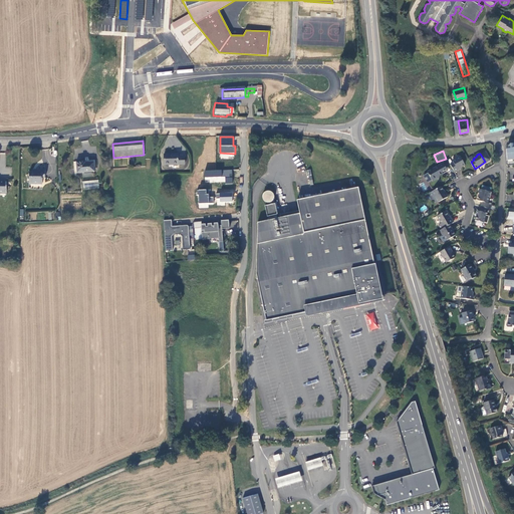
[(176,156),(163,156),(163,167),(183,166),(183,158),(176,158),(176,156)]
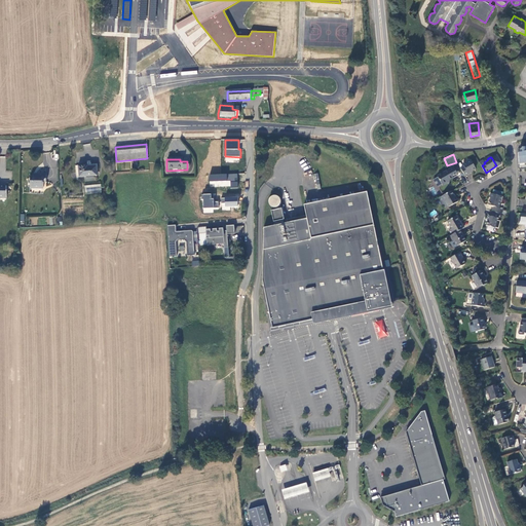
[(460,168),(464,176),(468,174),(468,173),(476,168),(471,160),(470,159),(467,161),(466,162),(463,164),(464,166),(460,168)]
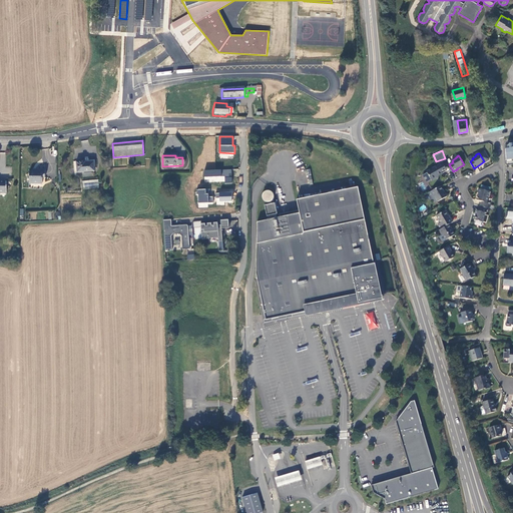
[(85,161),(74,162),(74,173),(93,171),(92,163),(85,163),(85,161)]
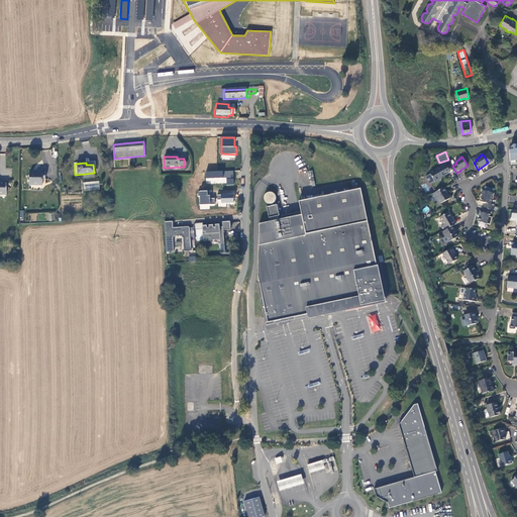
[(430,173),(435,182),(439,180),(439,179),(445,175),(440,167),(430,173)]
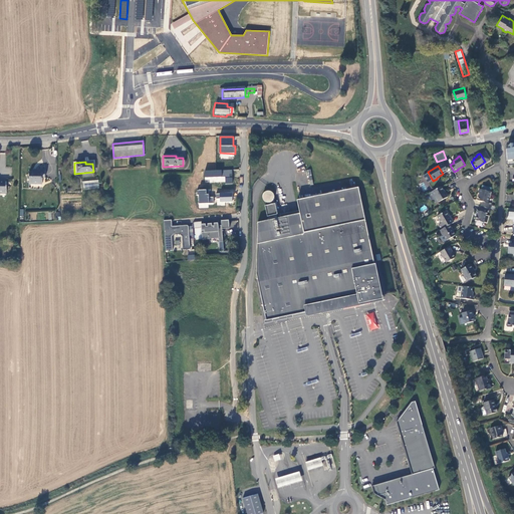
[(30,173),(30,184),(42,185),(43,179),(46,179),(47,170),(35,169),(34,173),(30,173)]
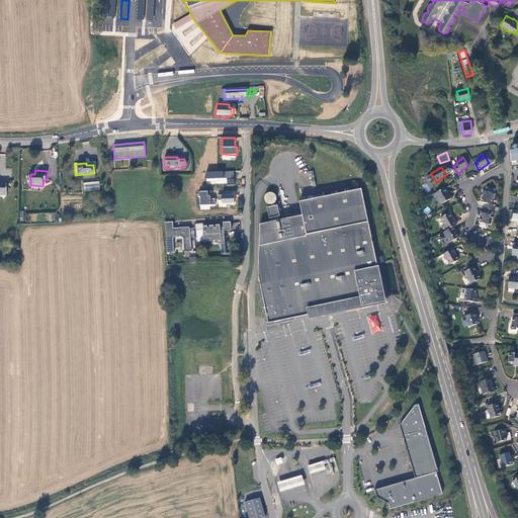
[(236,176),(235,172),(207,173),(207,179),(228,179),(229,186),(236,185),(236,179),(233,179),(233,176),(236,176)]
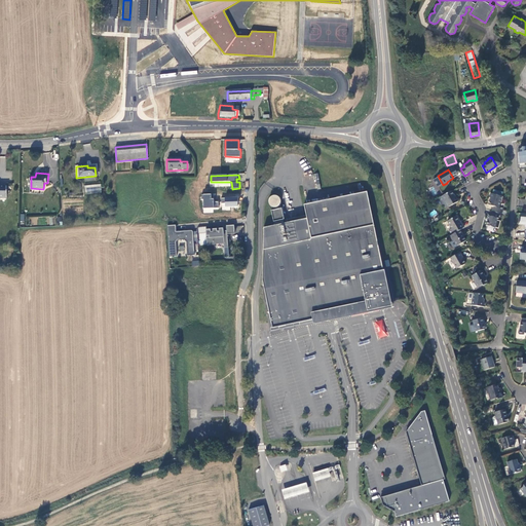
[(84,186),(85,196),(100,195),(99,185),(84,186)]
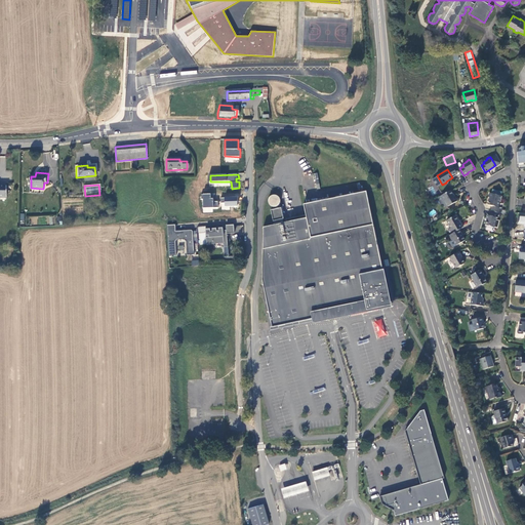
[(446,203),(448,206),(457,201),(455,197),(454,197),(450,191),(438,198),(442,205),(443,204),(446,203)]
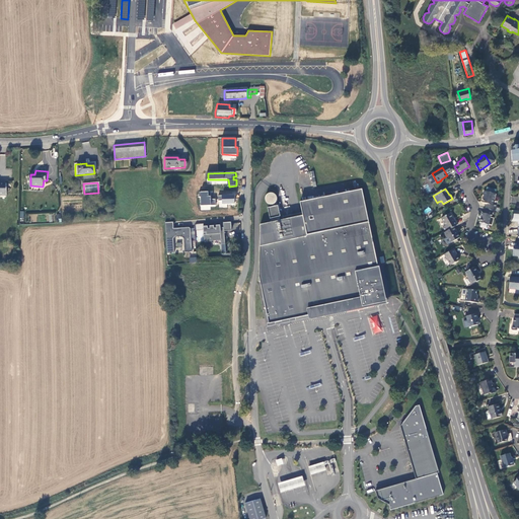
[(384,300),(362,190),(300,202),(302,213),(303,216),(283,220),(261,225),(258,276),(269,324),(311,315),(311,316),(313,317),(316,317),(318,317),(321,317),(323,316),(326,316),(328,315),(330,314),(332,313),(335,311),(335,310),(384,300)]
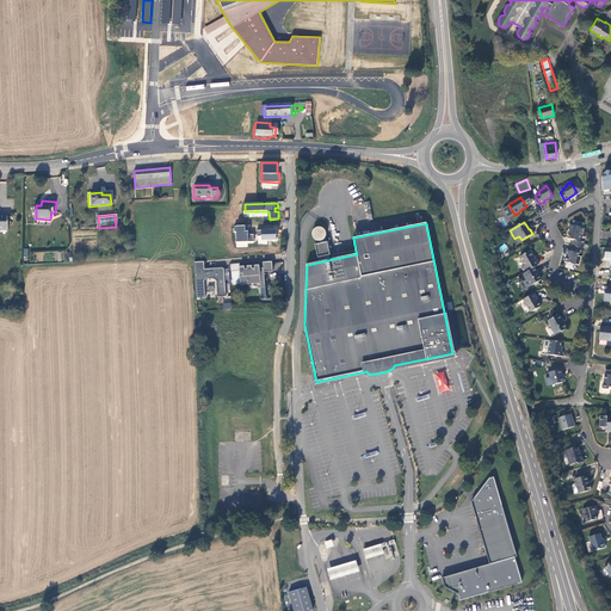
[(573,246),(580,248),(581,241),(580,241),(584,228),(571,224),(568,229),(571,230),(569,239),(574,240),(573,246)]
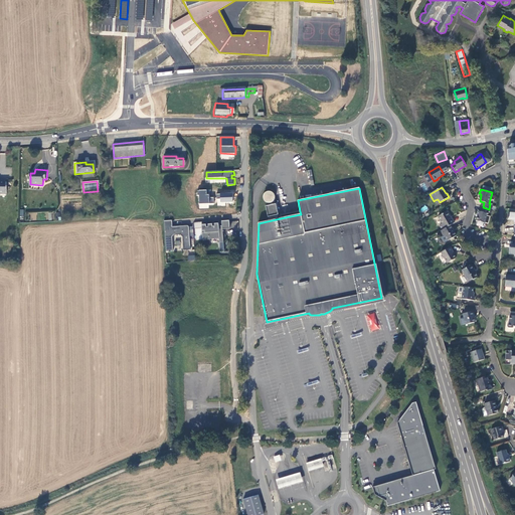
[(210,190),(198,191),(199,196),(200,196),(200,204),(215,204),(215,198),(210,198),(210,190)]
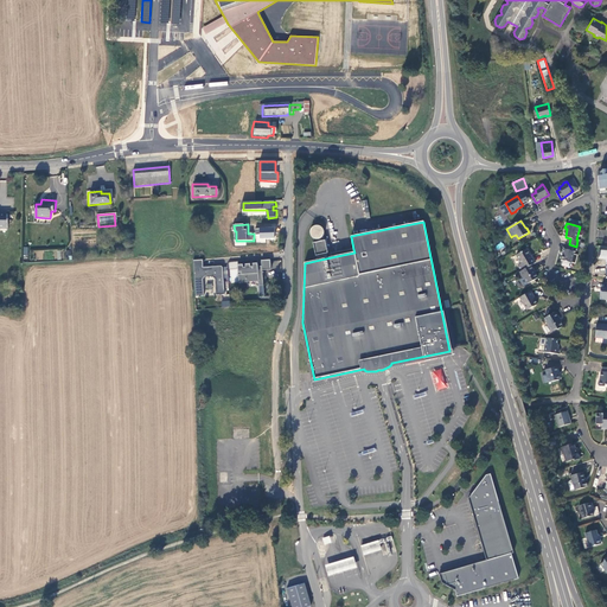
[(313,240),(324,235),(320,224),(310,228),(313,240)]
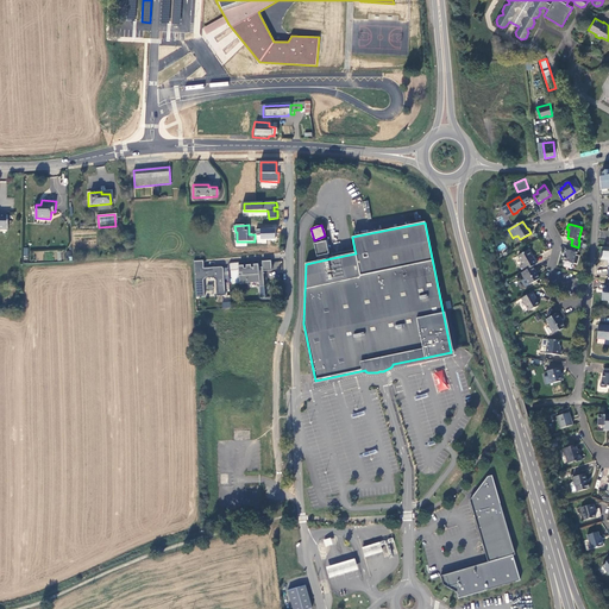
[(276,239),(276,230),(257,230),(257,236),(262,236),(262,240),(276,239)]
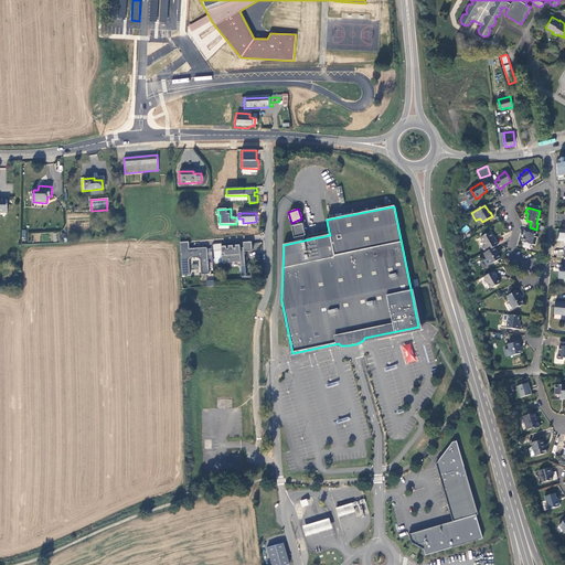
[(299,222),(298,223),(298,225),(291,226),(294,238),(305,236),(302,224),(301,224),(300,221),(299,222)]
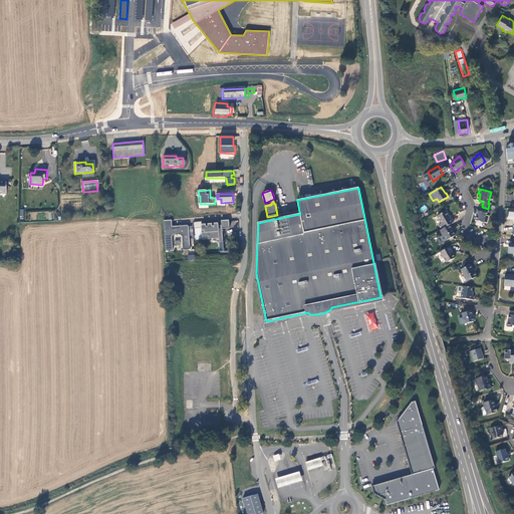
[(487,214),(489,209),(488,209),(482,207),(480,212),(478,211),(475,221),(483,223),(486,213),(487,214)]
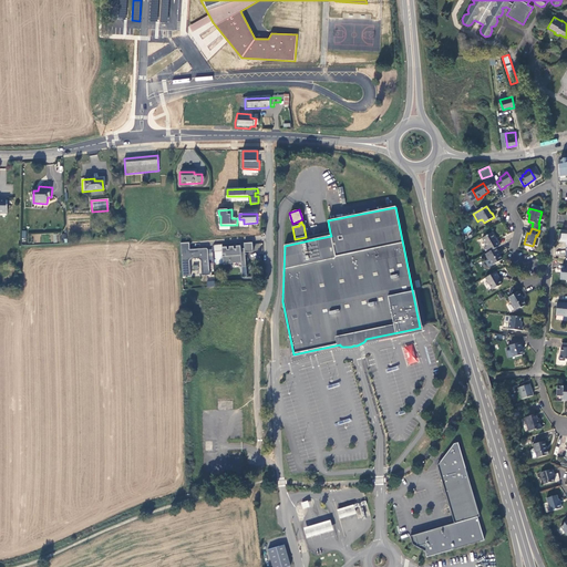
[(483,248),(486,254),(496,248),(501,246),(497,240),(496,241),(492,233),(482,238),(486,247),(483,248)]
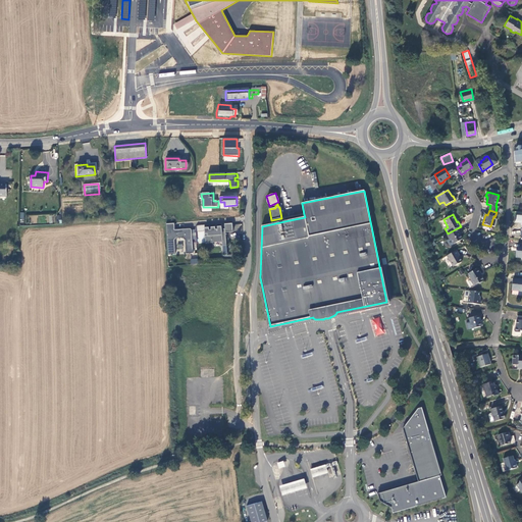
[(174,222),(166,222),(168,254),(175,254),(174,240),(176,238),(183,237),(185,239),(186,253),(193,253),(192,228),(191,227),(175,228),(174,222)]
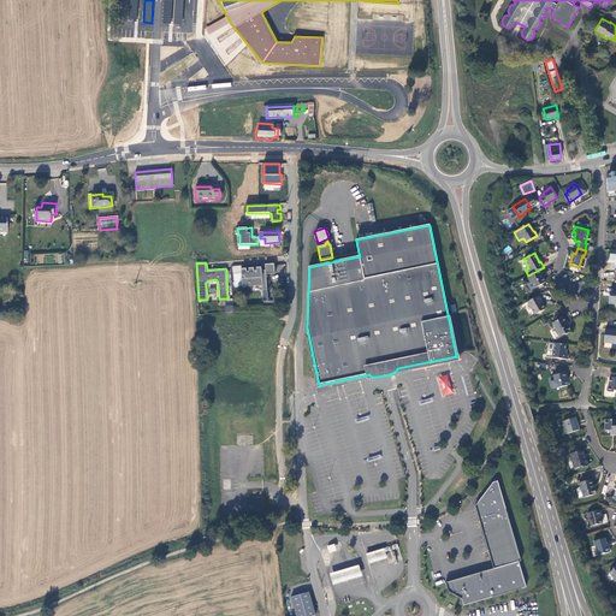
[(242,267),(242,271),(235,272),(235,285),(243,284),(243,285),(252,284),(252,283),(262,283),(262,289),(267,289),(266,272),(276,272),(274,264),(266,265),(266,270),(262,270),(262,266),(256,267),(258,270),(255,270),(255,267),(249,267),(249,271),(248,271),(247,267),(242,267)]
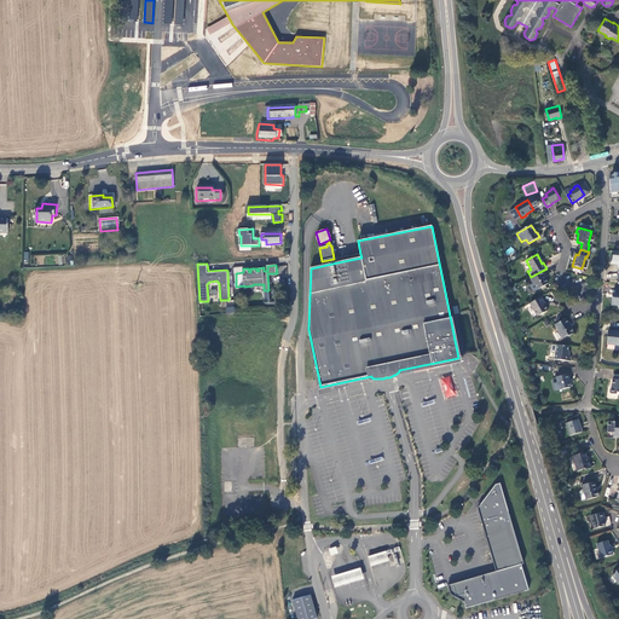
[(531,277),(530,278),(532,283),(533,283),(538,290),(548,284),(544,276),(542,271),(531,277)]
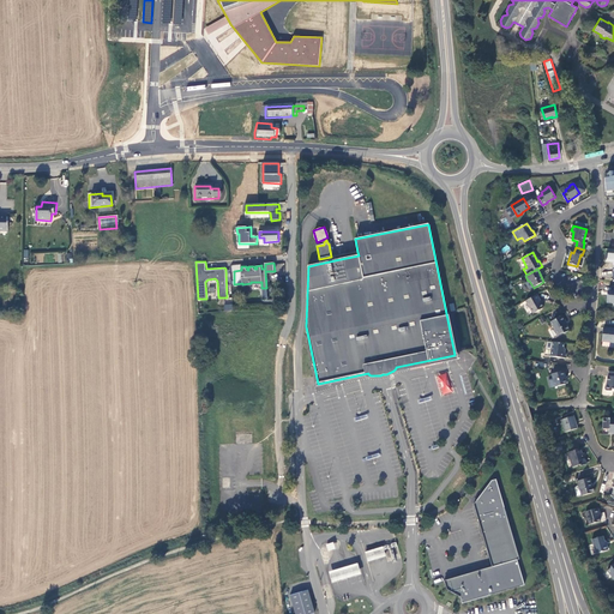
[(540,300),(537,295),(525,301),(534,314),(543,308),(539,300),(540,300)]
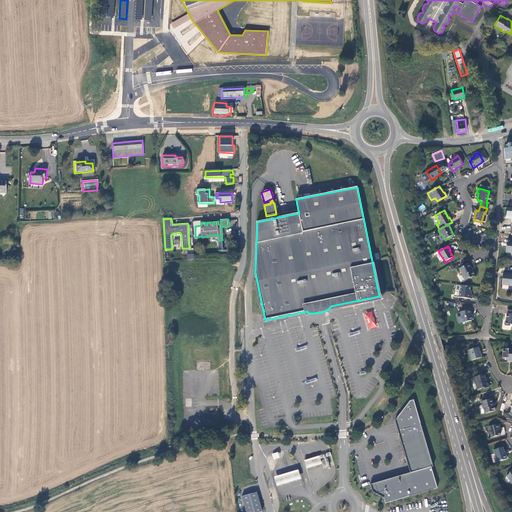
[(475,275),(468,263),(459,269),(462,275),(462,276),(464,279),(465,280),(469,278),(470,278),(475,275)]
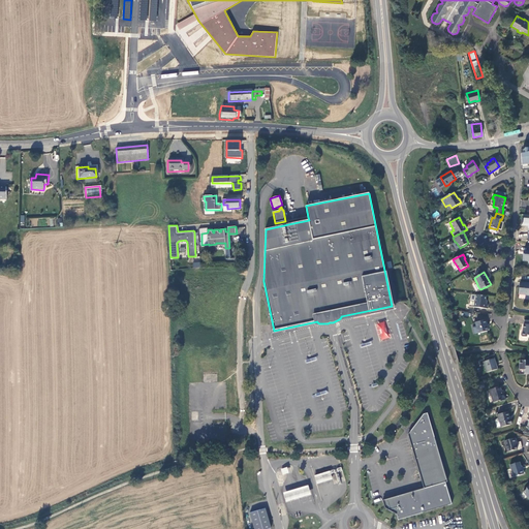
[(528,283),(520,283),(519,294),(528,294),(528,283)]
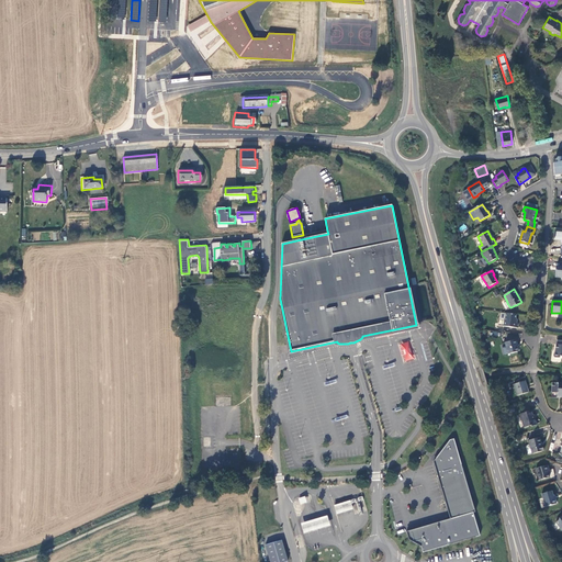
[(516,323),(517,314),(506,313),(505,321),(504,326),(518,328),(519,323),(516,323)]
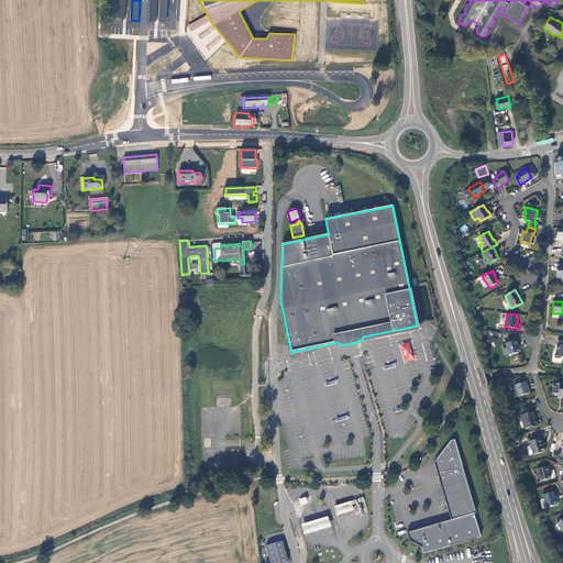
[(517,340),(506,343),(509,355),(519,352),(517,345),(518,344),(517,340)]
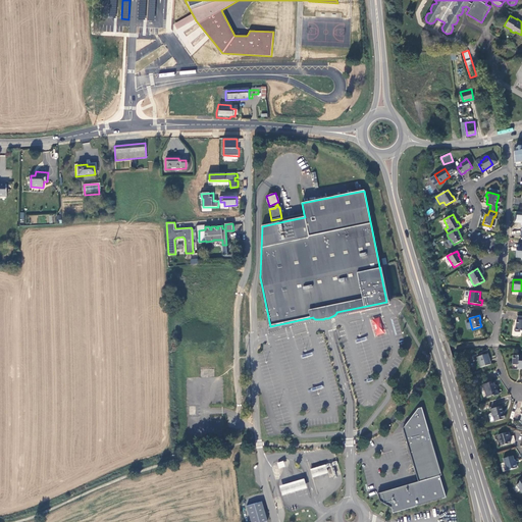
[(370,320),(375,336),(385,332),(380,316),(370,320)]
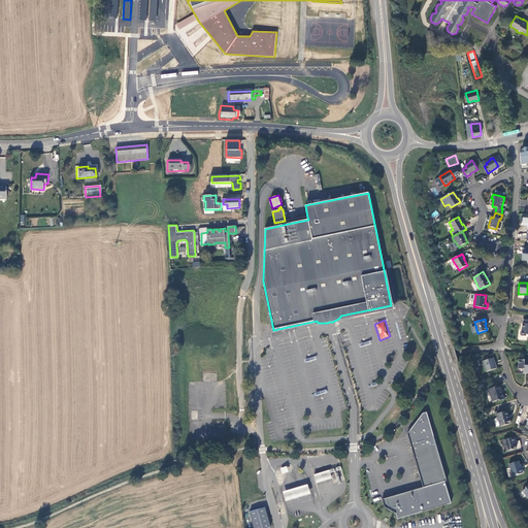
[(483,361),(486,371),(496,368),(493,358),(483,361)]
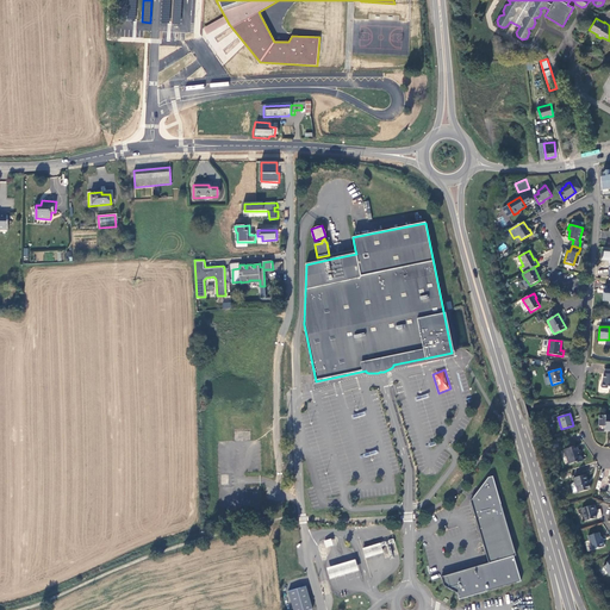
[(609,430),(609,416),(599,416),(599,427),(605,427),(605,429),(609,429),(609,431),(609,430)]
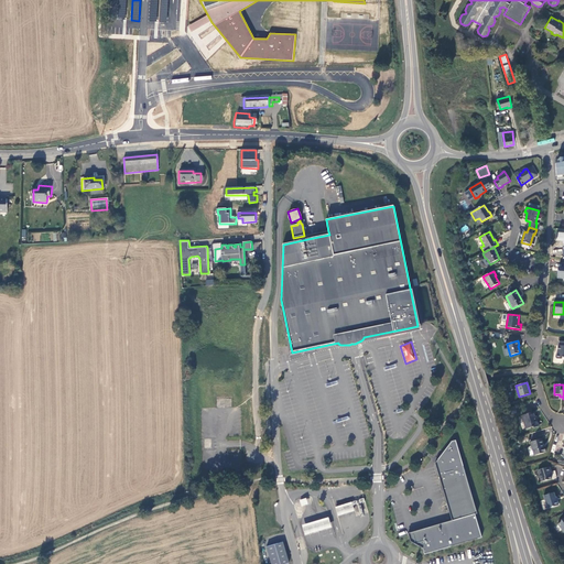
[(532,429),(539,426),(537,420),(535,420),(533,412),(521,415),(523,422),(525,430),(532,427),(532,429)]
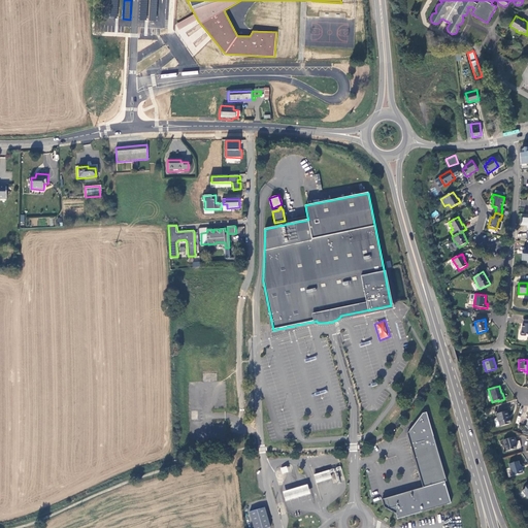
[(506,410),(496,414),(500,427),(512,423),(509,419),(508,419),(506,410)]
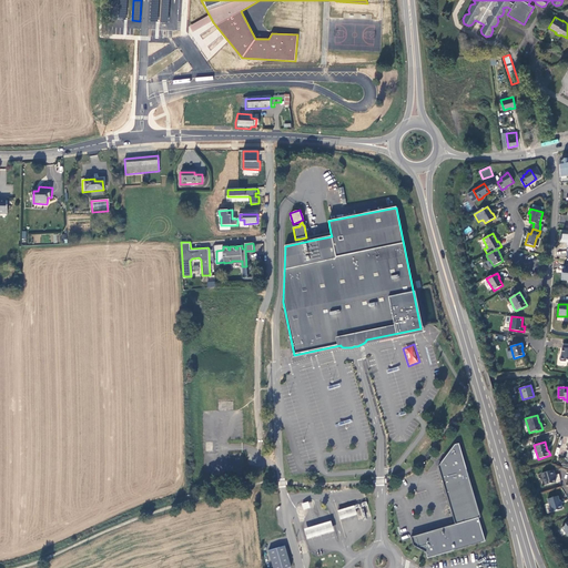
[(480,518),(459,444),(455,445),(438,467),(455,524),(411,537),(414,546),(426,553),(427,558),(485,543),(478,518),(480,518)]
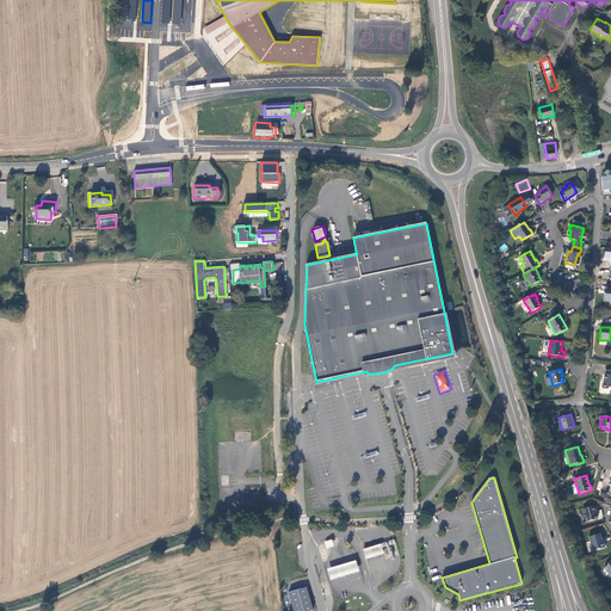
[(596,506),(582,510),(586,523),(598,519),(596,512),(597,511),(596,506)]
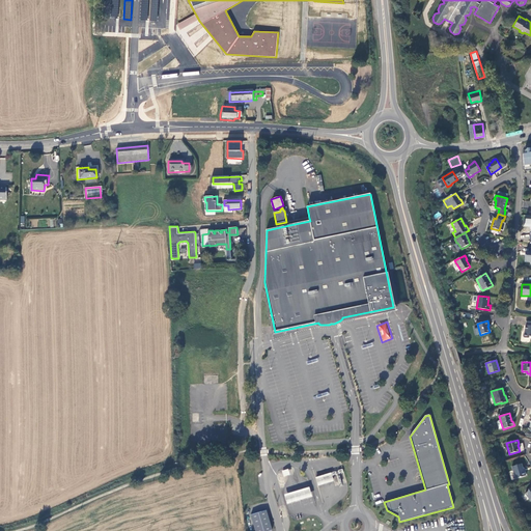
[(522,464),(511,467),(515,479),(526,476),(524,471),(522,464)]
